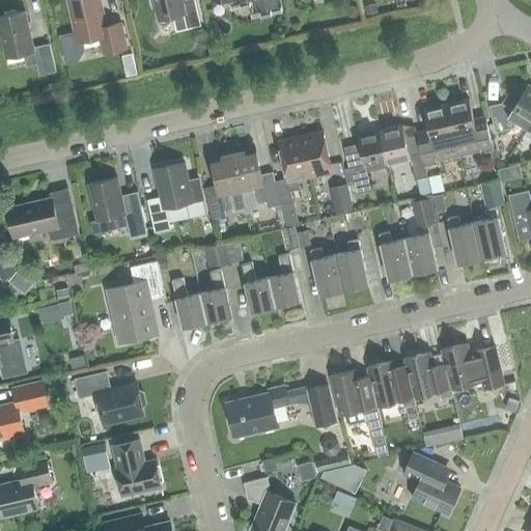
[(127,49),(121,23),(107,26),(101,0),(66,0),(67,0),(75,32),(59,35),(65,65),(78,62),(85,51),(82,42),(100,37),(103,54),(127,49)]
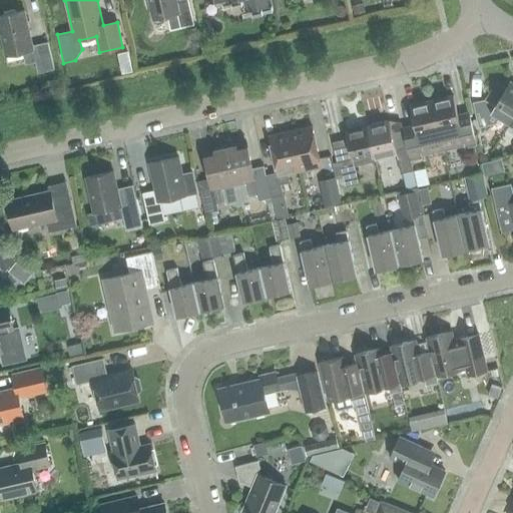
[(170,31),(194,25),(188,1),(175,4),(174,0),(149,0),(154,20),(167,17),(170,31)]
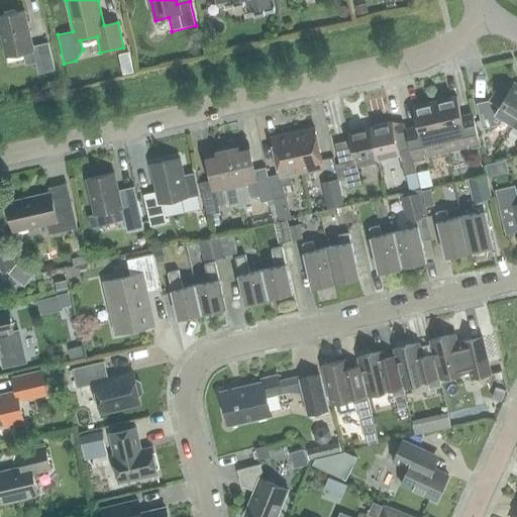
[(275,5),(273,0),(215,0),(216,5),(236,0),(245,0),(248,11),(275,5)]
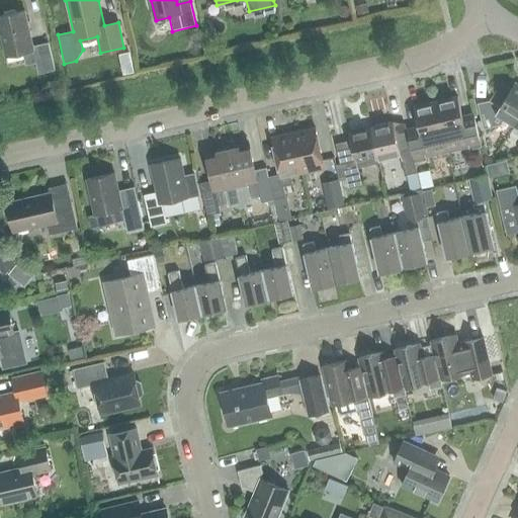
[(367,4),(355,7),(357,15),(369,12),(367,4)]
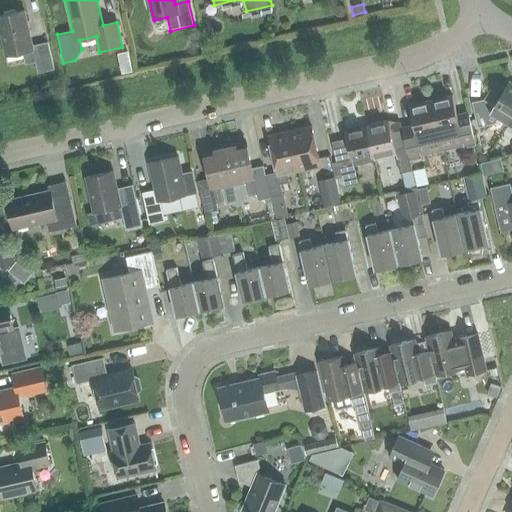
[(337,6),(334,10),(335,15),(339,17),(344,16),(346,13),(345,8),(341,5),(337,6)]
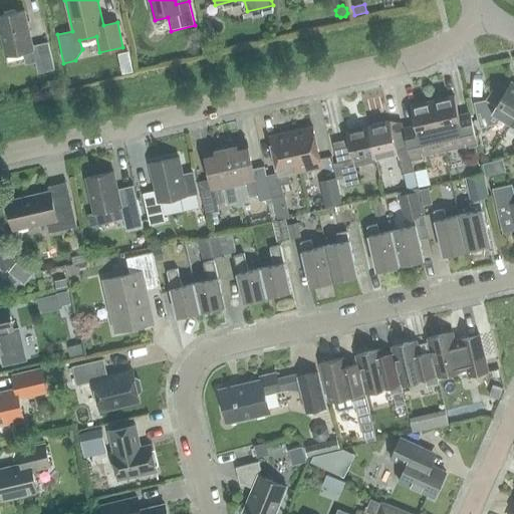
[(38,74),(54,70),(48,42),(32,46),(24,11),(0,16),(0,31),(6,56),(22,52),(25,65),(36,63),(38,74)]
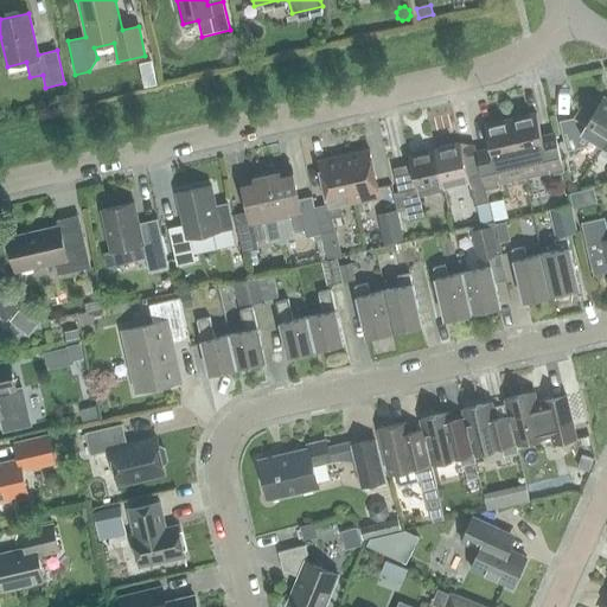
[(140,61),(142,72),(154,70),(152,58),(140,61)]
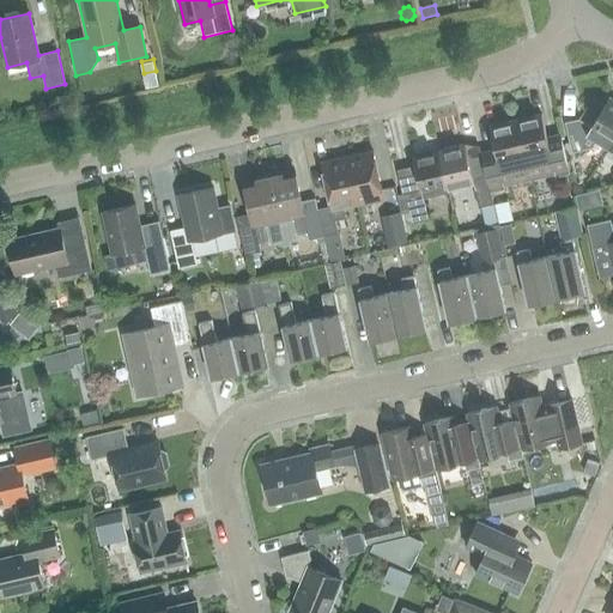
[(610,150),(612,143),(612,99),(610,98),(592,127),(580,120),(565,122),(572,153),(593,149),(598,141),(610,150)]
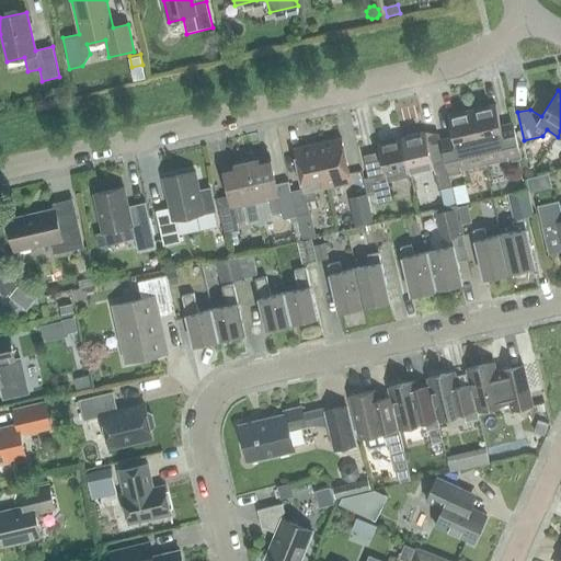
[(507,157),(508,163),(522,160),(515,133),(503,135),(496,105),(472,111),(484,162),(507,157)]
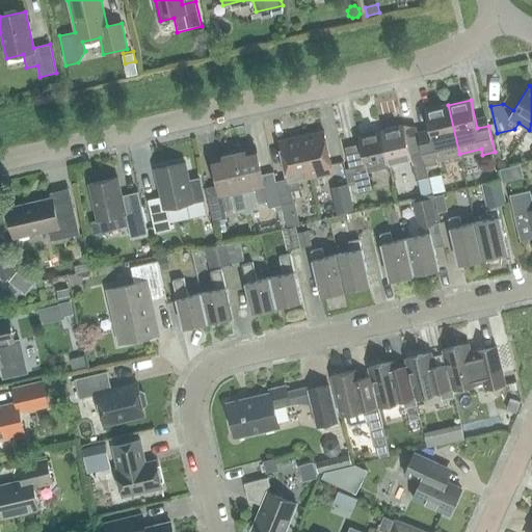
[(459,154),(448,105),(425,110),(429,129),(418,132),(422,152),(426,167),(439,164),(437,159),(459,154)]
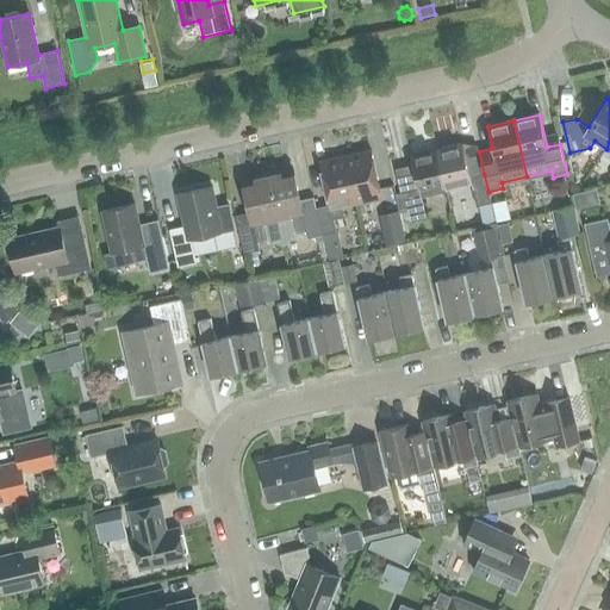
[(484,174),(471,178),(462,144),(437,150),(447,191),(472,185),(477,207),(492,204),(489,192),(484,174)]
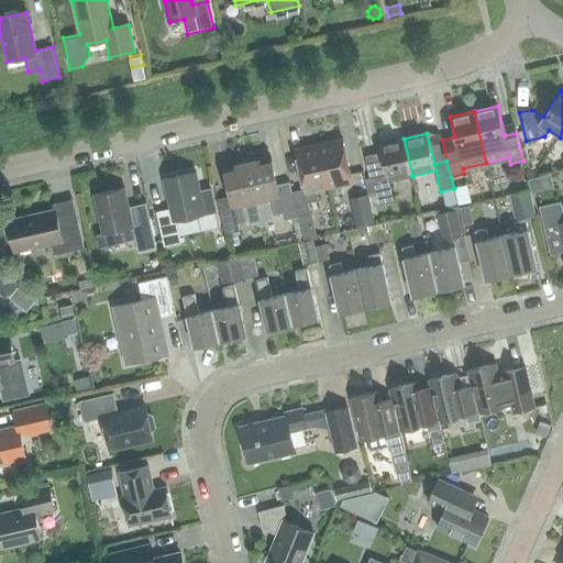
[(388,181),(412,176),(404,139),(379,144),(386,175),(374,177),(381,205),(394,202),(388,181)]
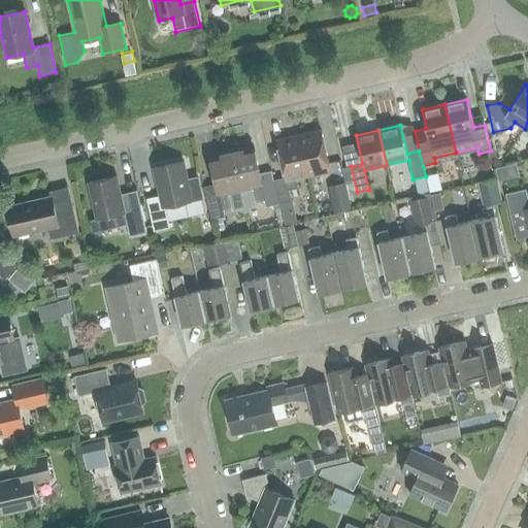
[(308,176),(330,171),(322,131),(299,136),(308,176)]
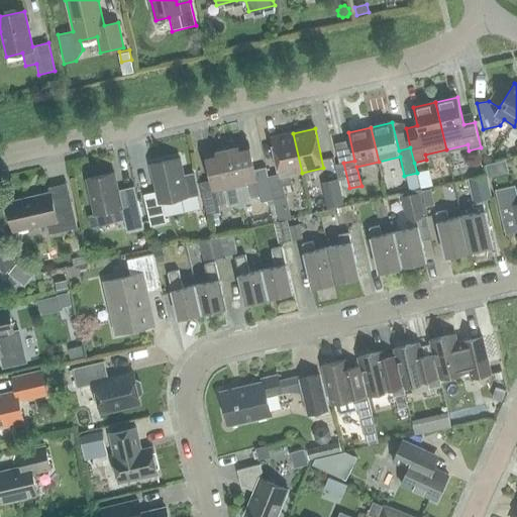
[(268,177),(273,200),(275,200),(279,220),(291,218),(287,197),(286,198),(283,187),(292,185),(290,176),(302,173),(293,133),(271,138),(279,175),(268,177)]
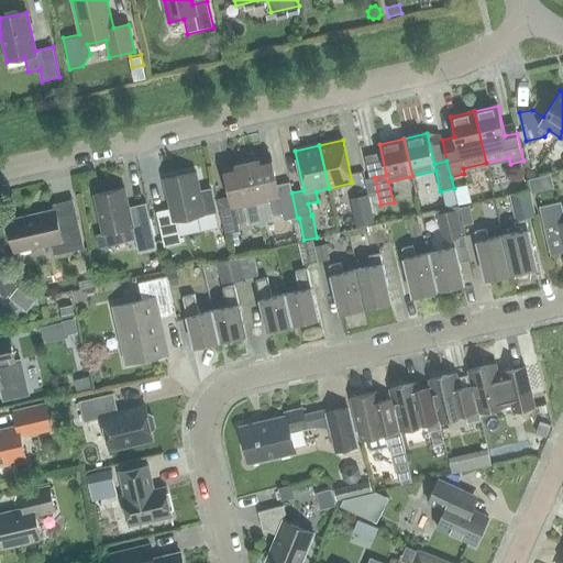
[(289,181),(276,185),(269,156),(246,162),(256,203),(262,225),(273,217),(282,214),(284,221),(297,218),(291,192),(289,181)]
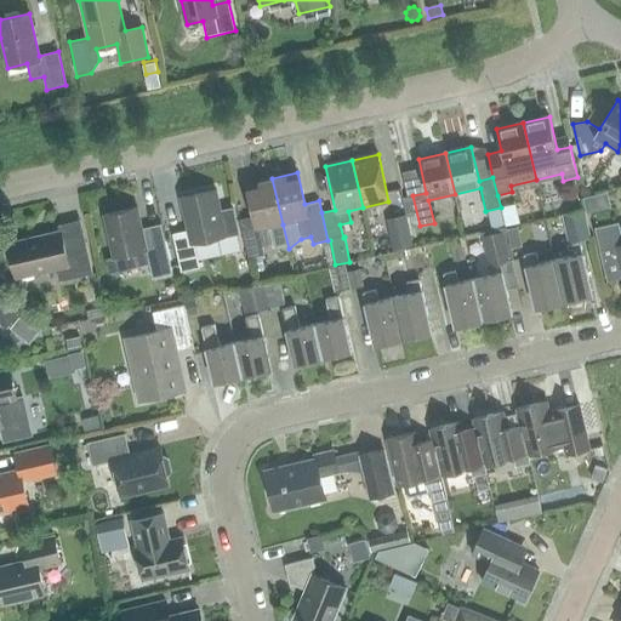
[(289,249),(283,224),(272,178),(246,184),(254,217),(240,221),(249,258),(263,255),(262,248),(272,245),(288,250),(289,249)]
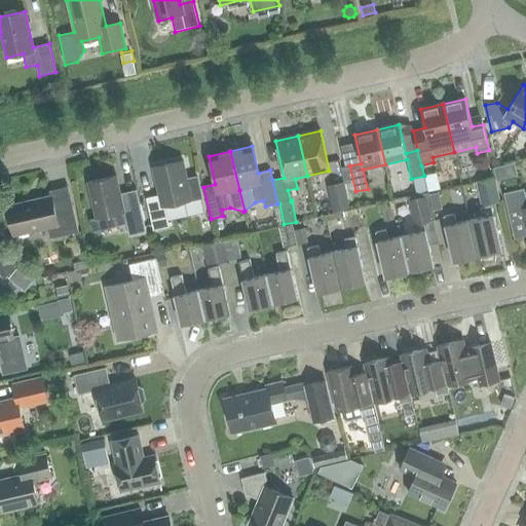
[(164,207),(202,198),(197,176),(187,179),(183,161),(153,167),(159,195),(146,198),(153,231),(168,227),(164,207)]
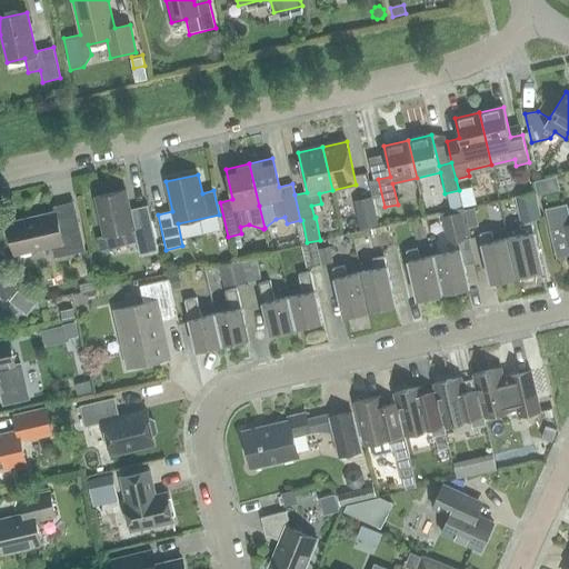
[(559,190),(556,176),(532,181),(537,196),(559,190)]
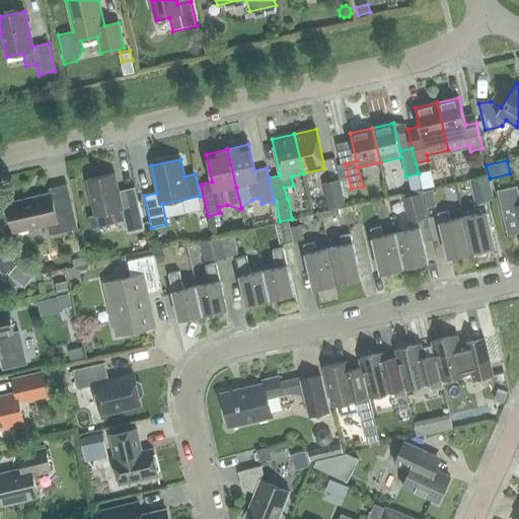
[(138,202),(122,205),(115,174),(86,180),(94,216),(112,212),(115,224),(125,222),(128,233),(144,229),(138,202)]
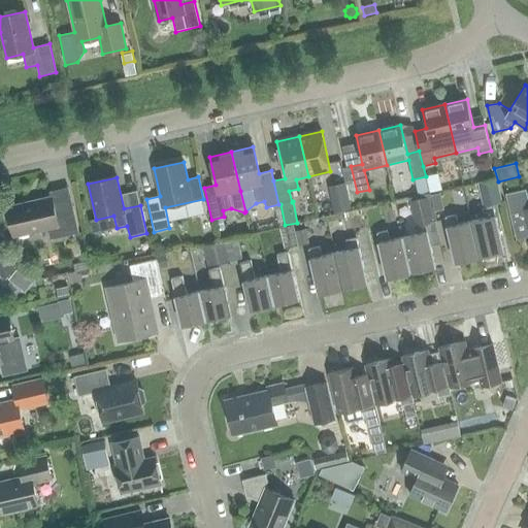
[(500,202),(495,177),(475,183),(482,206),(500,202)]
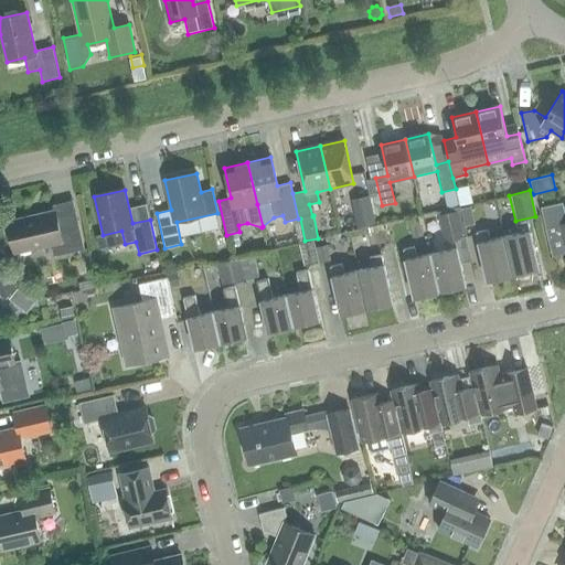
[(374,223),(368,195),(350,200),(355,227),(374,223)]
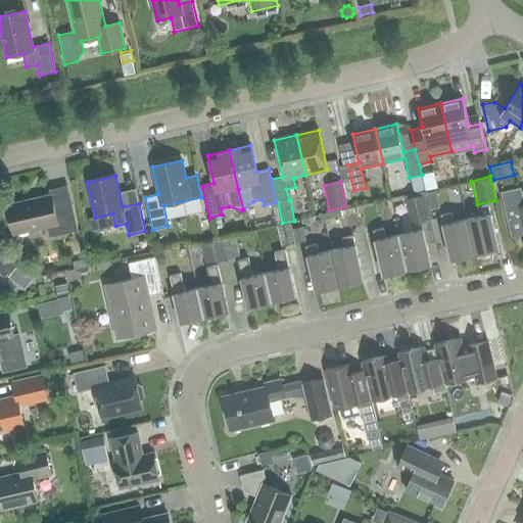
[(522,191),(522,192),(521,188),(501,193),(512,238),(522,235),(522,191)]
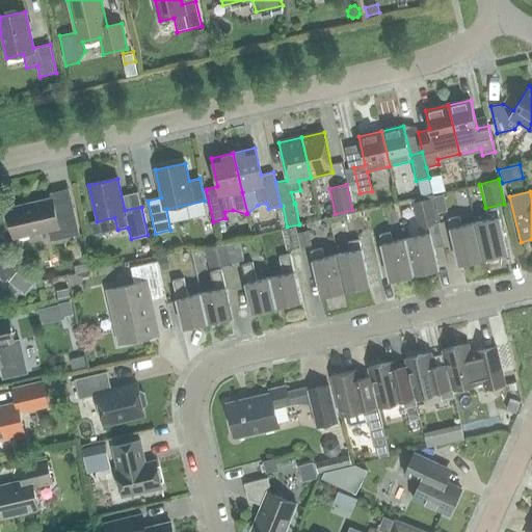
[(448,211),(444,194),(433,197),(437,214),(448,211)]
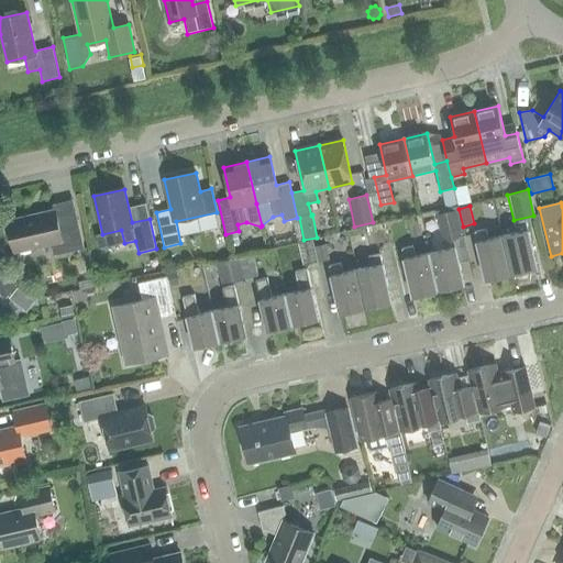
[(54,256),(84,249),(78,223),(58,228),(55,210),(8,221),(15,253),(52,244),(54,256)]
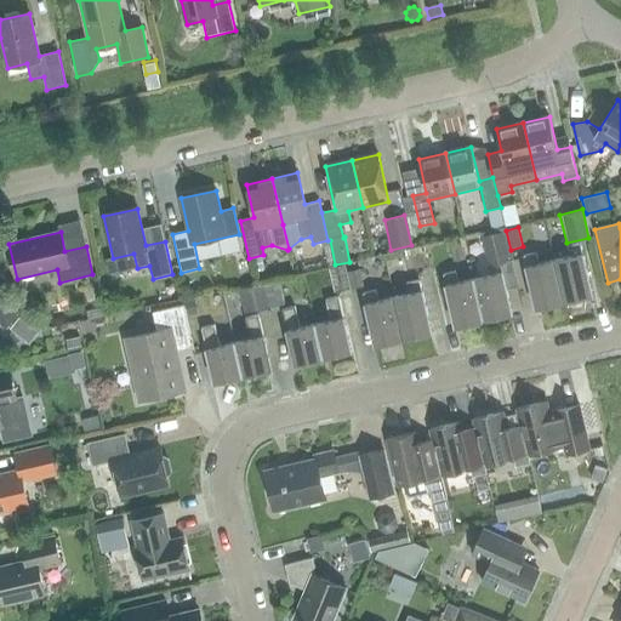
[(512,315),(500,263),(510,261),(503,233),(480,238),(489,275),(474,279),(484,322),(512,315)]
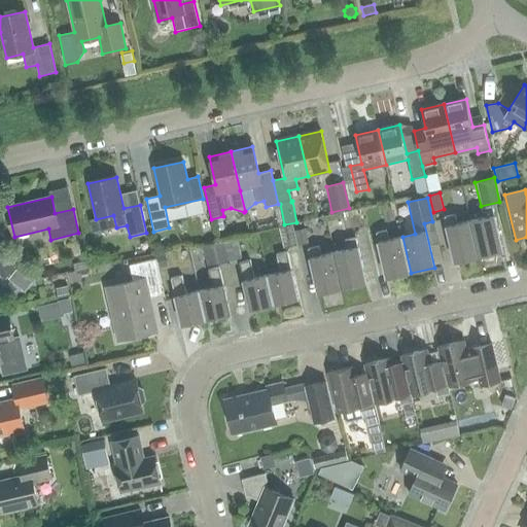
[(394,220),(391,206),(382,209),(385,222),(394,220)]
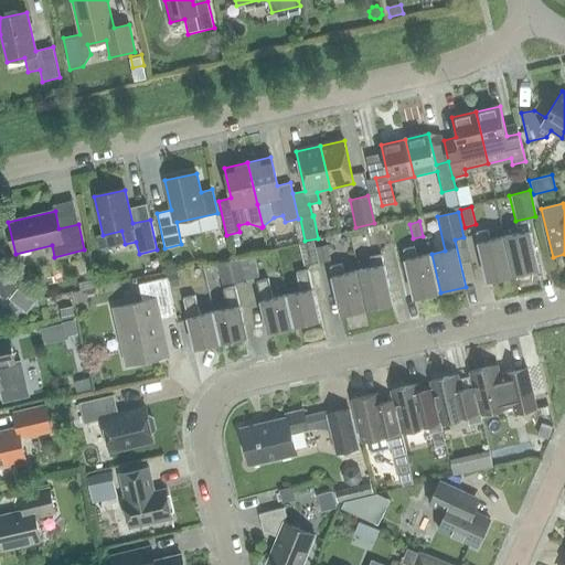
[(513,276),(540,269),(528,221),(516,224),(519,234),(504,237),(513,276)]
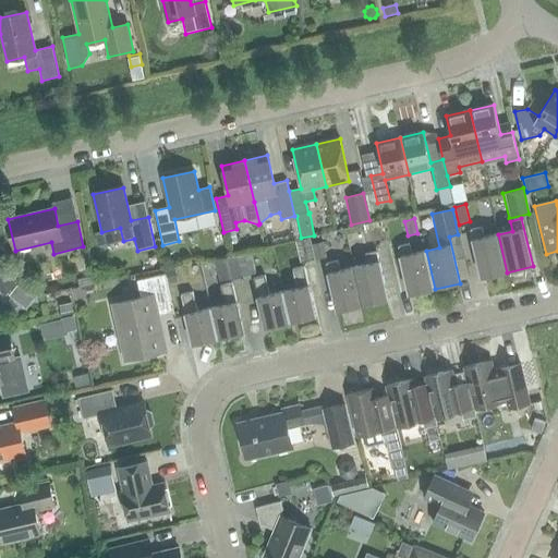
[(507,273),(498,234),(484,237),(482,228),(470,230),(482,278),(507,273)]
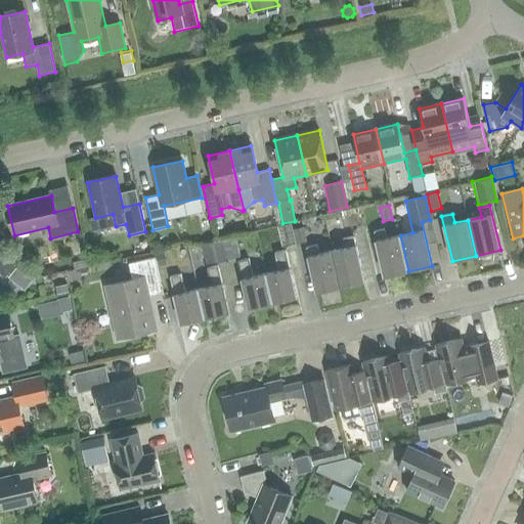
[(295,244),(292,229),(290,222),(276,226),(280,247),(295,244)]
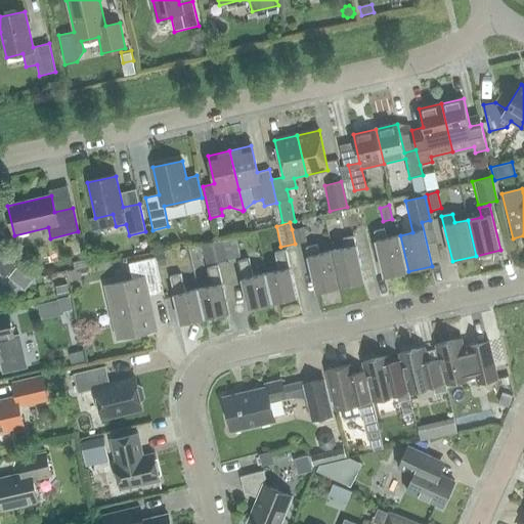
[(292,229),(295,244),(305,241),(302,226),(292,229)]
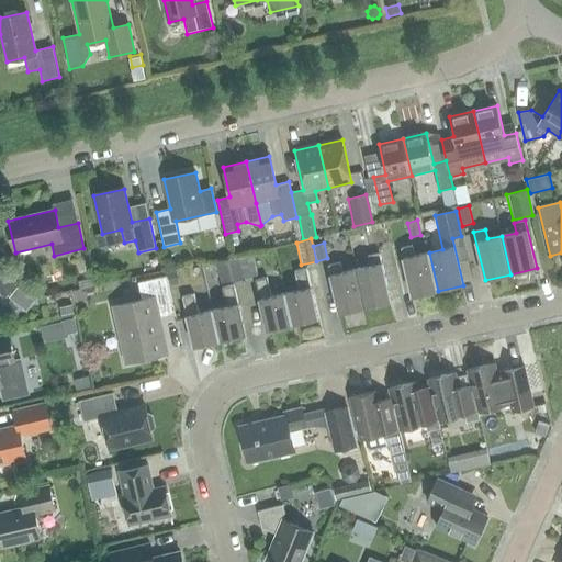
[(438,291),(429,253),(415,256),(413,246),(401,248),(412,298),(438,291)]
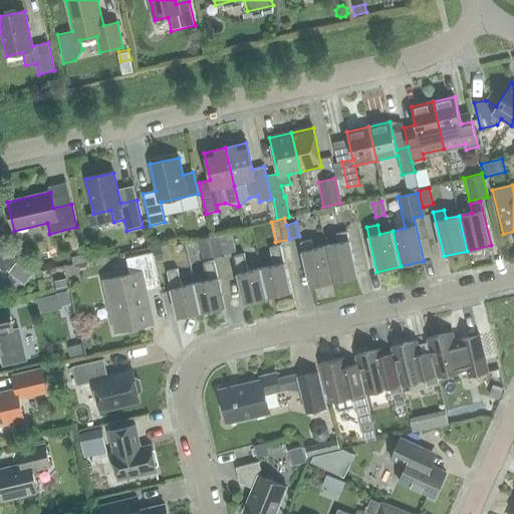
[(333,282),(357,276),(347,232),(336,235),(338,243),(325,246),(333,282)]
